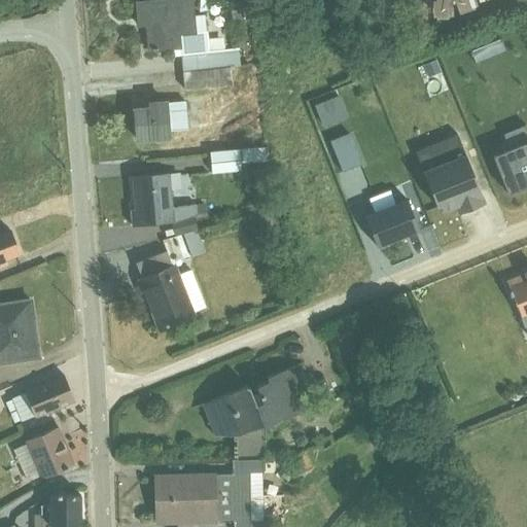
[(182,71),(230,67),(240,66),(238,48),(208,51),(205,15),(195,16),(192,0),(166,0),(136,3),(139,27),(146,26),(149,51),(173,49),(174,57),(180,56),(182,71)]
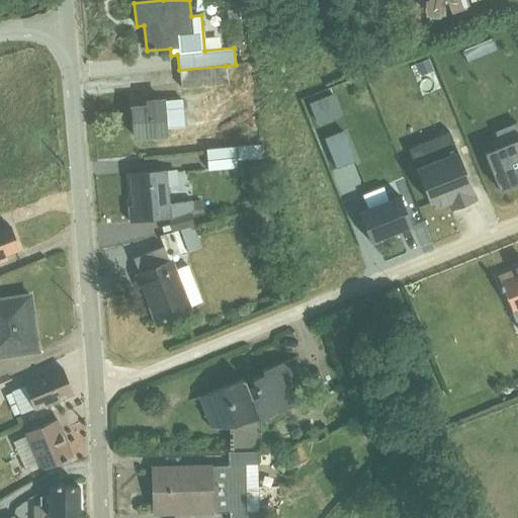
[(375,0),(378,8),(404,0),(375,0)]
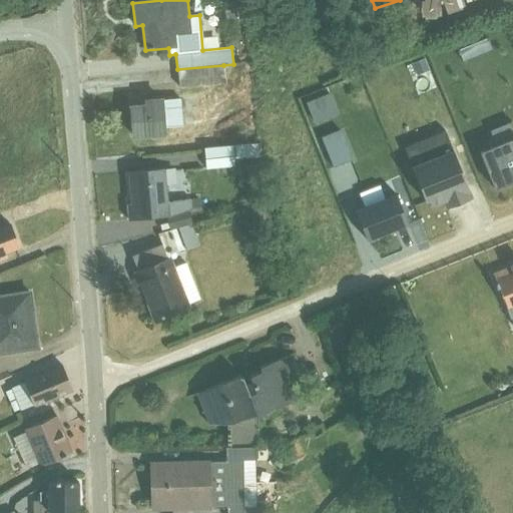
[(424,0),(421,0),(421,16),(425,16),(425,18),(437,17),(437,15),(440,15),(440,0),(437,0),(436,0),(424,0)]
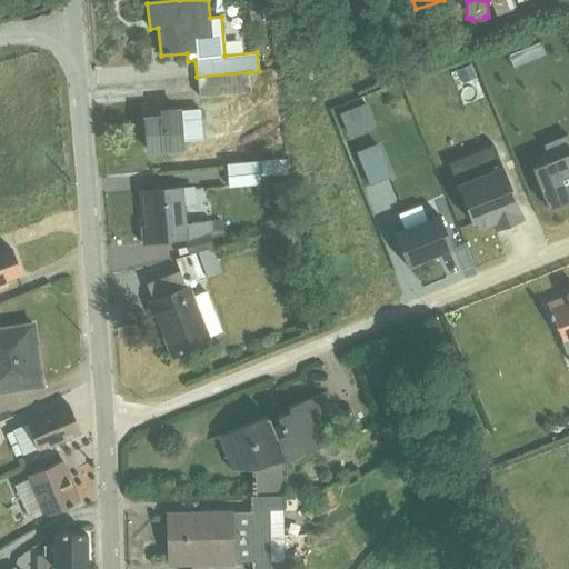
[(490,0),(496,15),(512,10),(511,7),(515,6),(512,0),(490,0)]
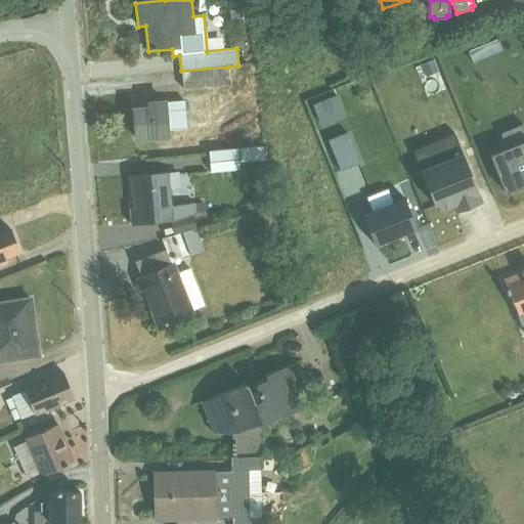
[(456,42),(462,55),(492,43),(486,30),(456,42)]
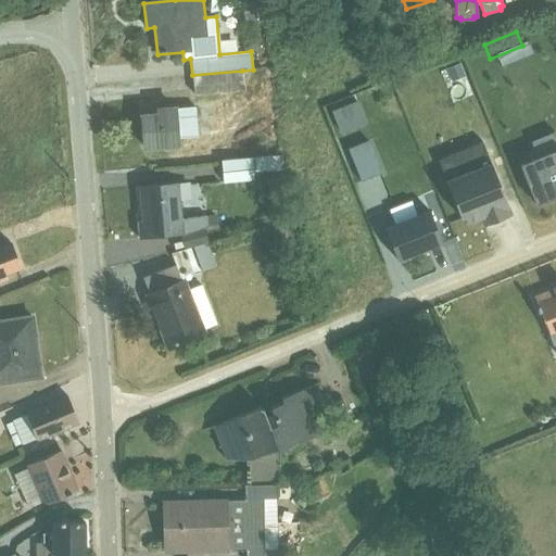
[(242,71),(192,75),(194,96),(244,90),(242,71)]
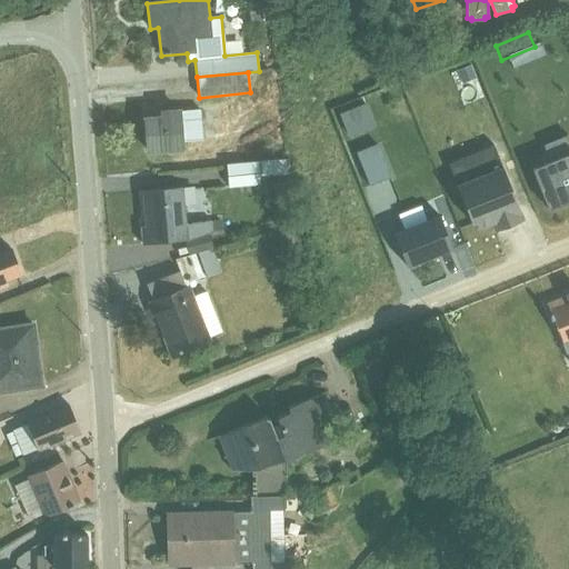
[(237,97),(219,100),(223,128),(241,125),(237,97)]
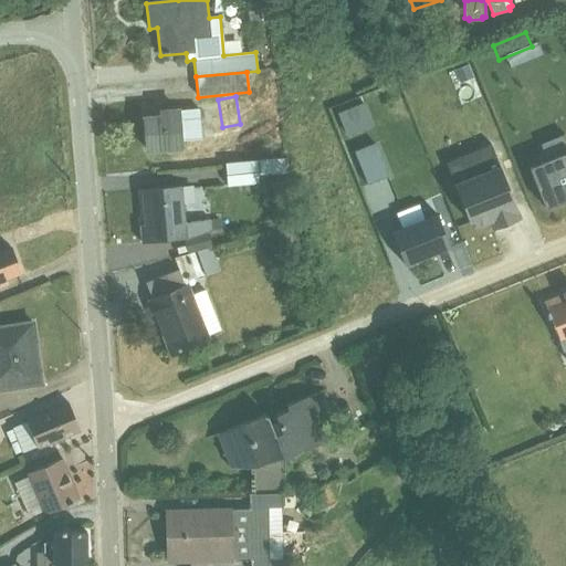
[(365,102),(337,113),(347,136),(374,125),(365,102)]
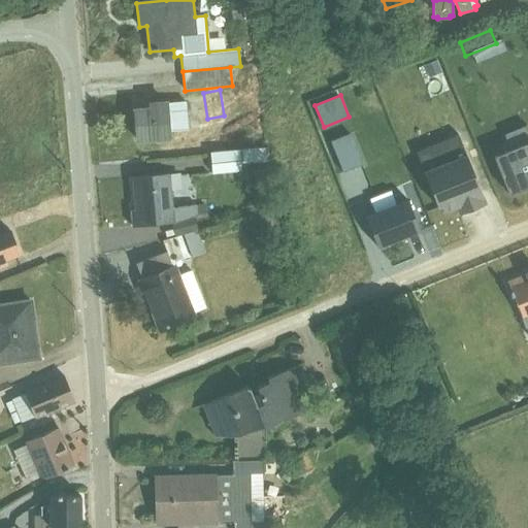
[(151,110),(134,111),(137,140),(170,137),(170,132),(188,130),(186,102),(150,105),(151,110)]
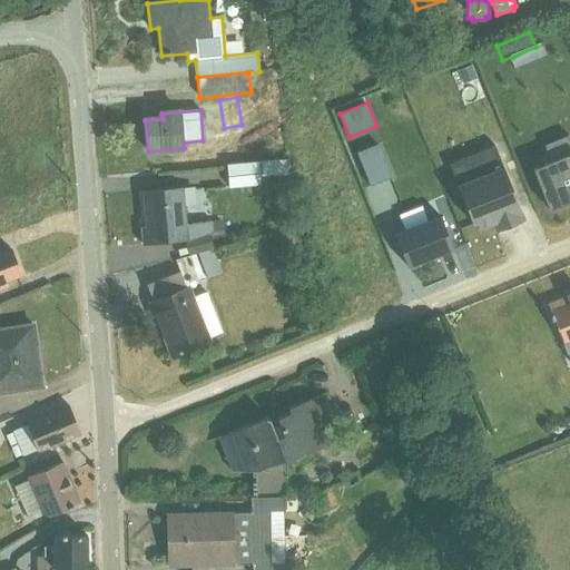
[(550,161),(533,168),(550,210),(569,202),(569,138),(569,136),(543,146),(550,161)]
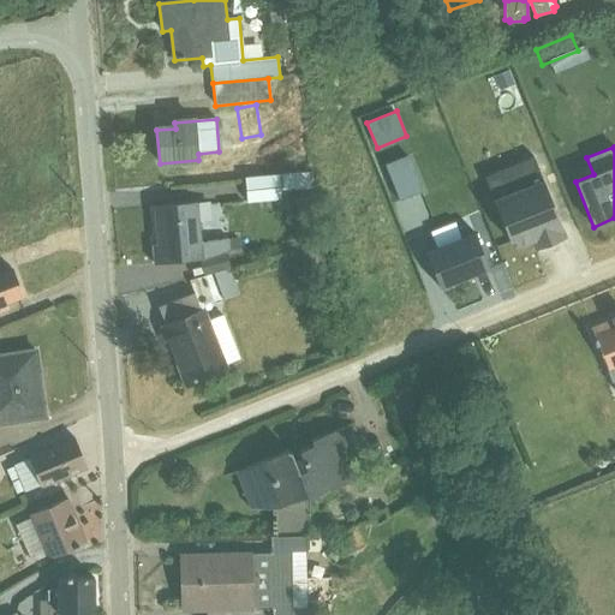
[(407,156),(386,166),(400,201),(422,192),(407,156)]
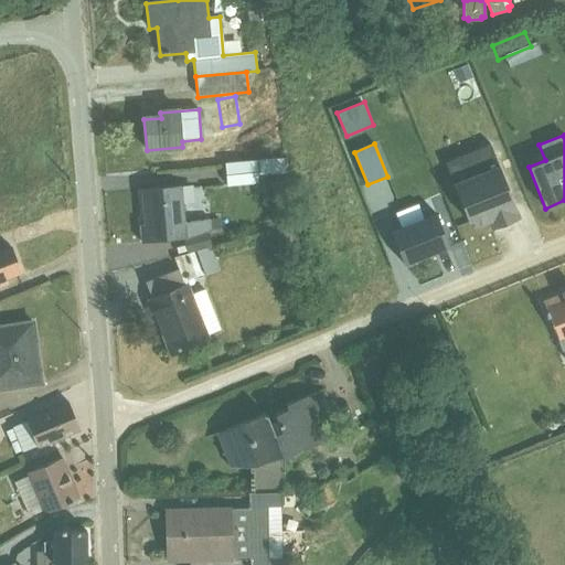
[(490,145),(445,163),(469,222),(472,221),(475,227),(488,222),(491,230),(520,219),(490,145)]
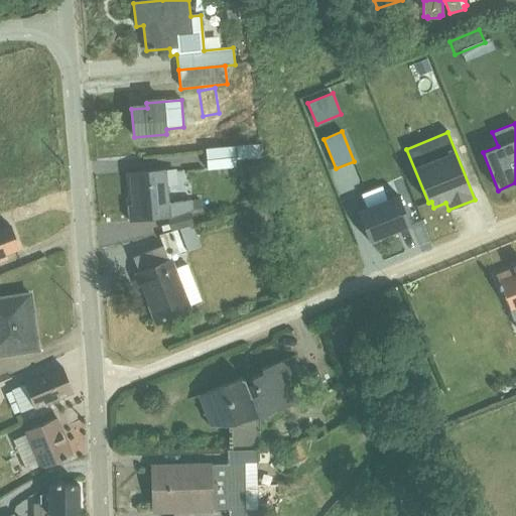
[(260,143),(205,148),(207,170),(217,169),(218,173),(227,172),(226,168),(236,167),(235,160),(261,158),(260,143)]
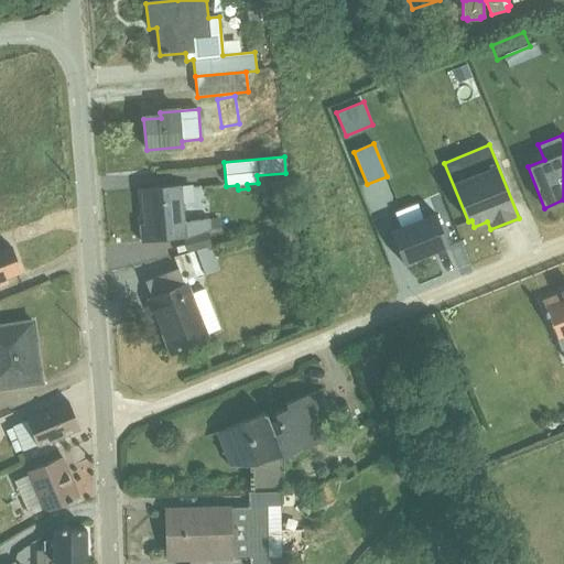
[(196,250),(210,247),(206,231),(213,229),(213,217),(186,223),(183,186),(141,190),(144,225),(140,225),(142,242),(185,239),(188,253),(196,250)]
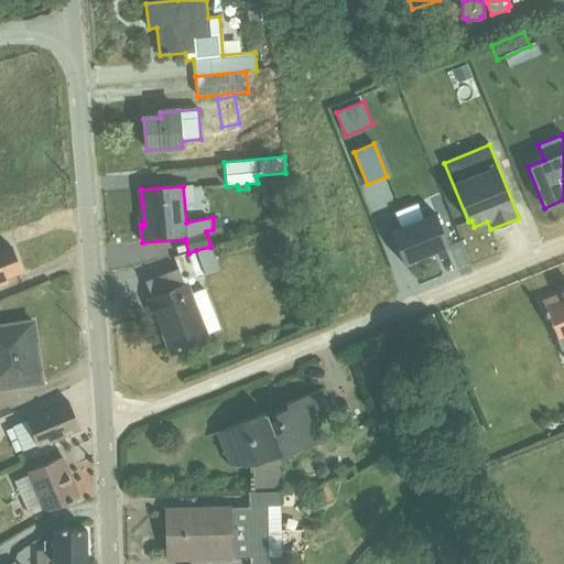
[(435,214),(390,231),(404,264),(448,246),(435,214)]
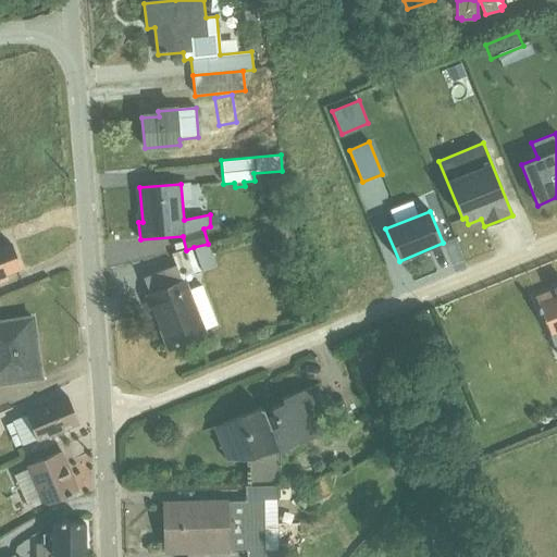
[(0,281),(8,279),(5,274),(20,269),(11,244),(0,248),(0,281)]
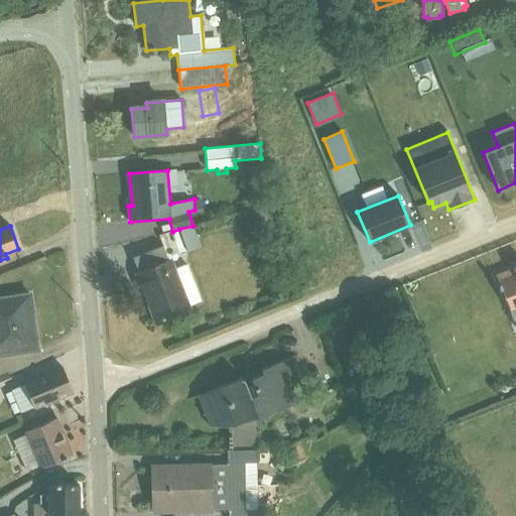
[(192,226),(179,229),(186,252),(200,248),(192,226)]
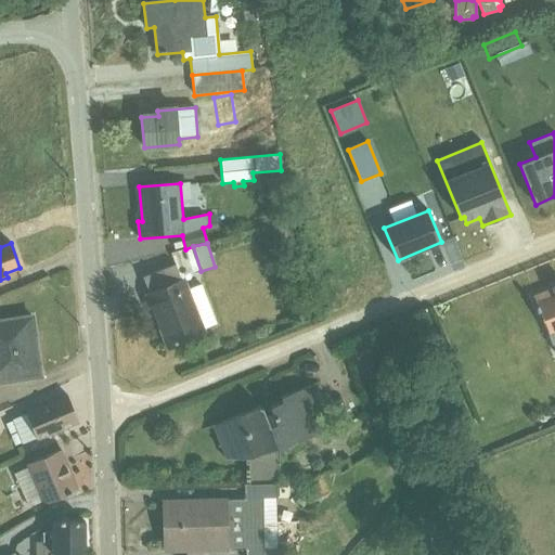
[(175,266),(143,278),(150,294),(147,294),(168,346),(203,332),(203,331),(217,325),(202,284),(189,289),(185,280),(181,282),(175,266)]
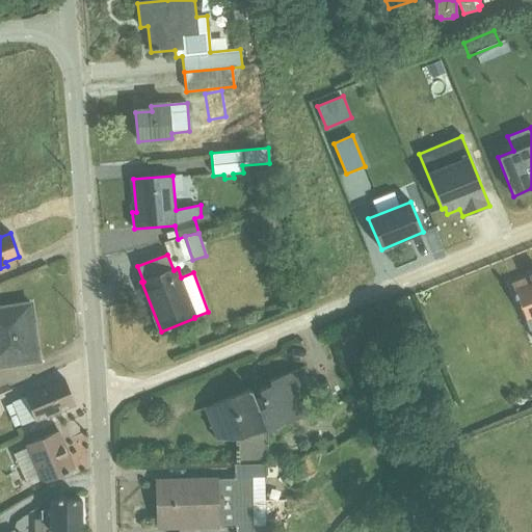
[(531,274),(530,275),(530,277),(511,285),(514,292),(513,293),(531,341),(531,340),(531,274)]
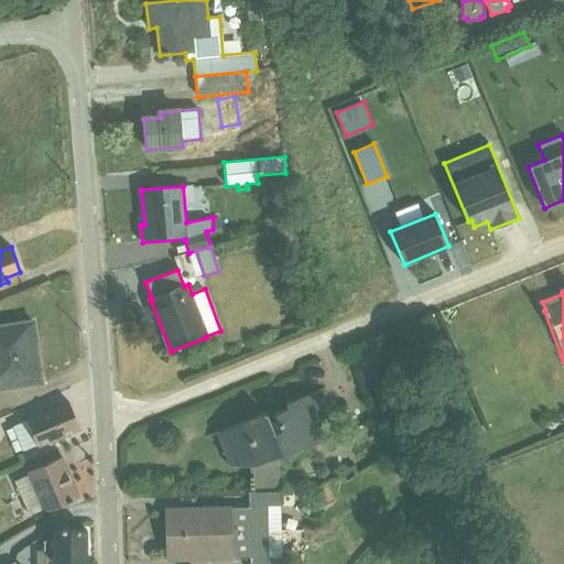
[(33,322),(0,326),(0,388),(42,382),(33,322)]
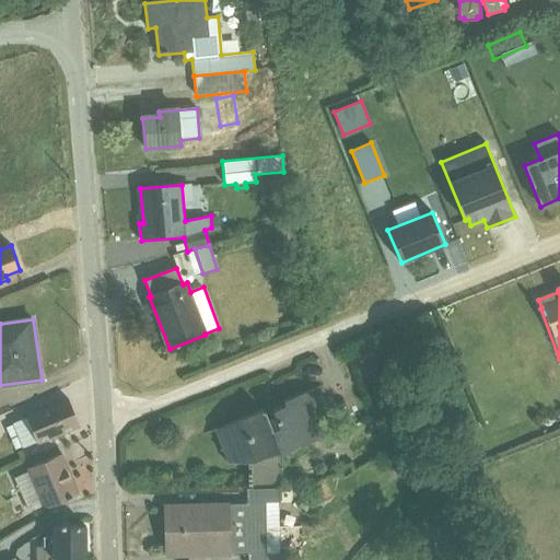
[(222,429),(221,432),(222,448),(228,464),(248,464),(248,468),(251,468),(251,475),(248,475),(248,477),(251,477),(251,479),(248,479),(248,481),(251,481),(251,485),(248,485),(248,486),(251,486),(251,489),(278,488),(282,488),(281,453),(327,435),(310,391),(283,401),(286,406),(272,411),(275,417),(268,419),(265,412),(260,411),(224,426),(222,429)]
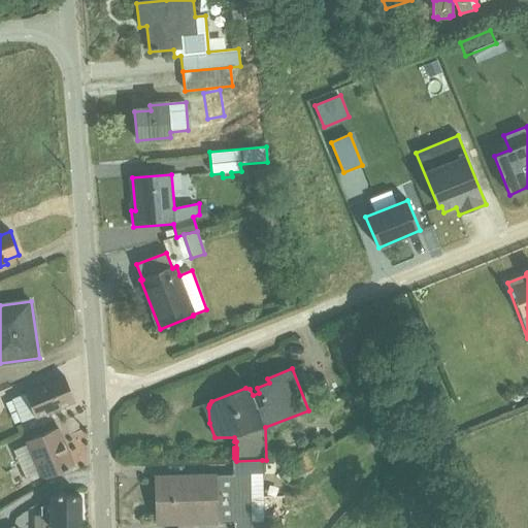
[(26,393),(35,417),(74,401),(65,376),(26,393)]
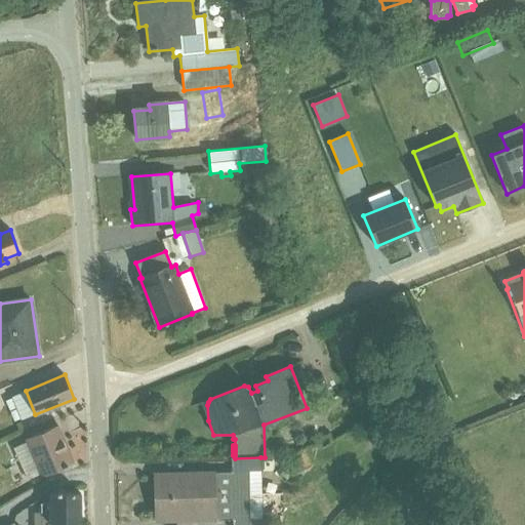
[(35,414),(26,391),(11,397),(22,419),(35,414)]
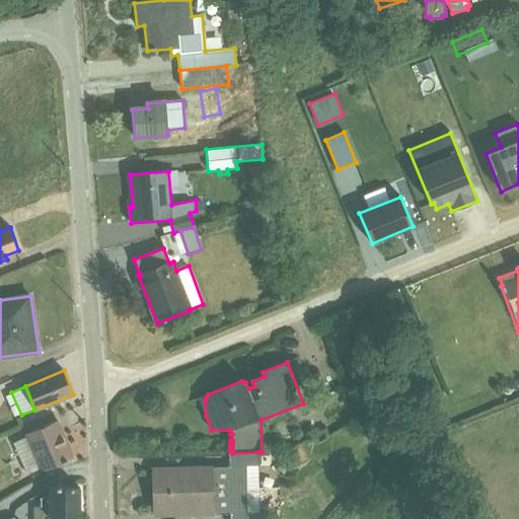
[(26,438),(40,470),(41,471),(62,461),(64,464),(69,461),(68,460),(73,458),(57,421),(24,435),(26,438)]
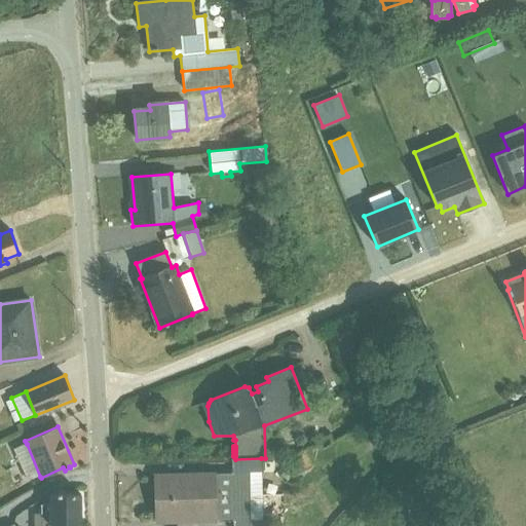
[(40,477),(27,444),(13,449),(28,482),(40,477)]
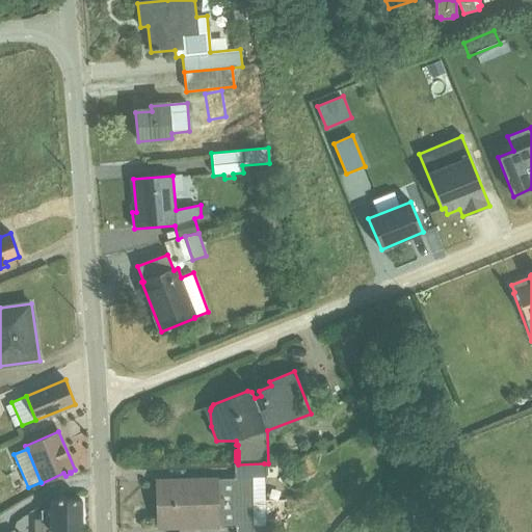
[(157,505),(265,499),(264,463),(238,464),(234,464),(234,479),(217,479),(217,482),(157,482),(157,505)]
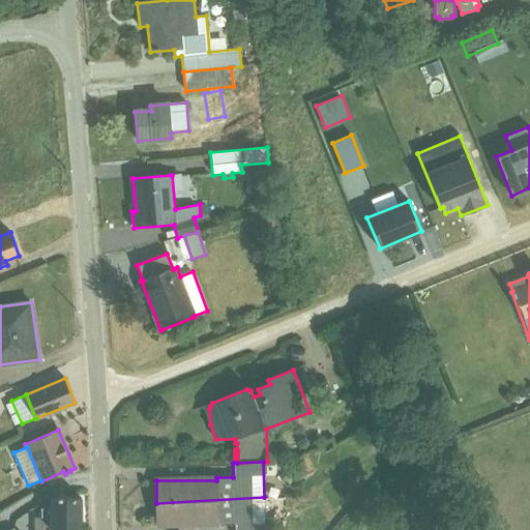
[(47,529),(82,529),(81,498),(49,497),(50,508),(40,508),(40,518),(35,518),(34,529),(47,529)]
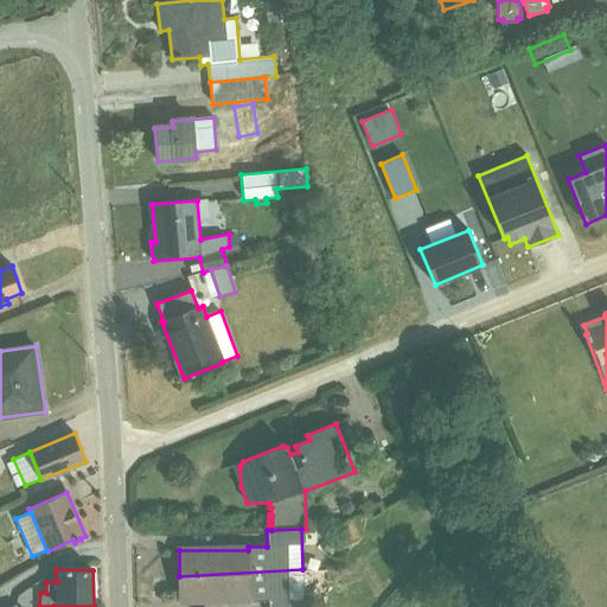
[(302,606),(302,569),(179,576),(180,601),(269,601),(268,606),(302,606)]
